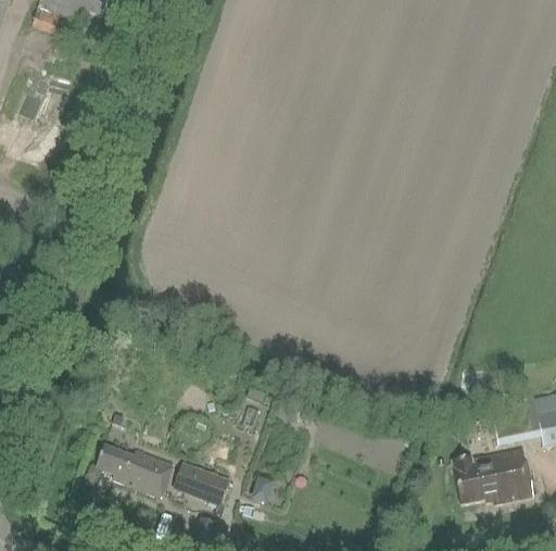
[(101,15),(106,0),(37,0),(30,23),(68,36),(78,8),(101,15)]
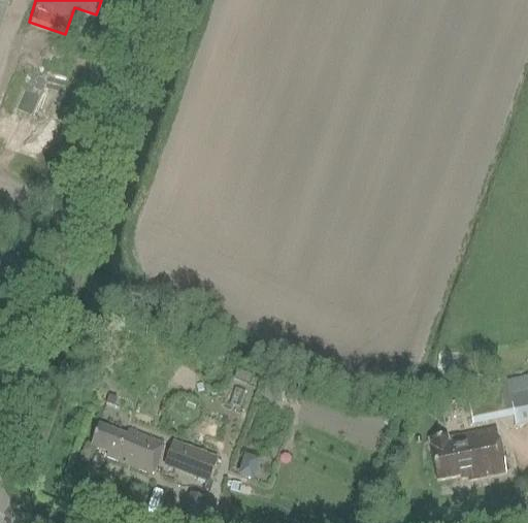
[(68,99),(76,73),(63,68),(55,95),(68,99)]
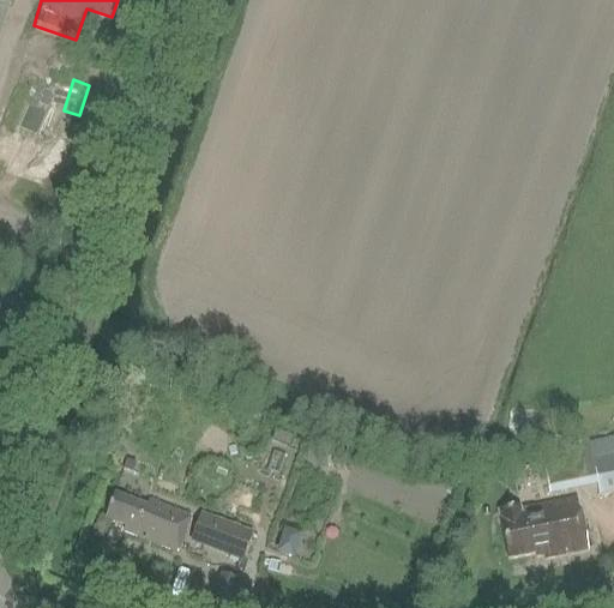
[(0,299),(10,302),(13,293),(0,288),(0,289),(0,299)]
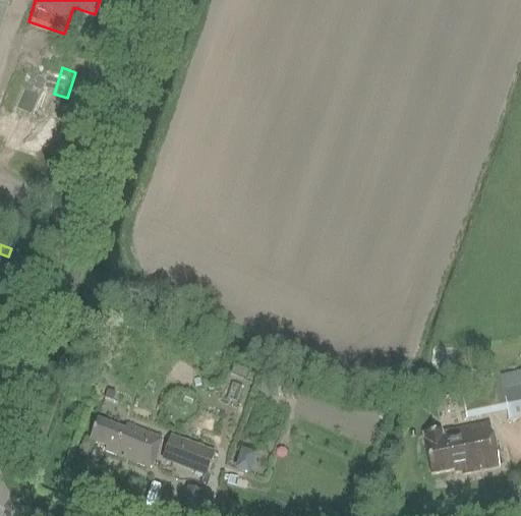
[(520,367),(494,374),(496,386),(461,393),(466,416),(507,408),(509,418),(520,415),(520,367)]
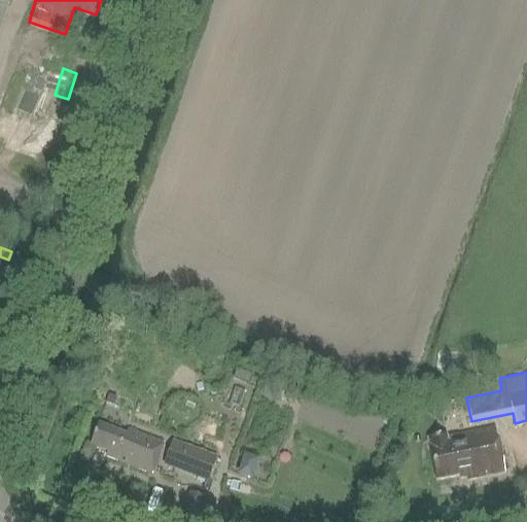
[(152,470),(164,440),(128,427),(127,430),(97,420),(89,442),(108,448),(106,453),(152,470)]
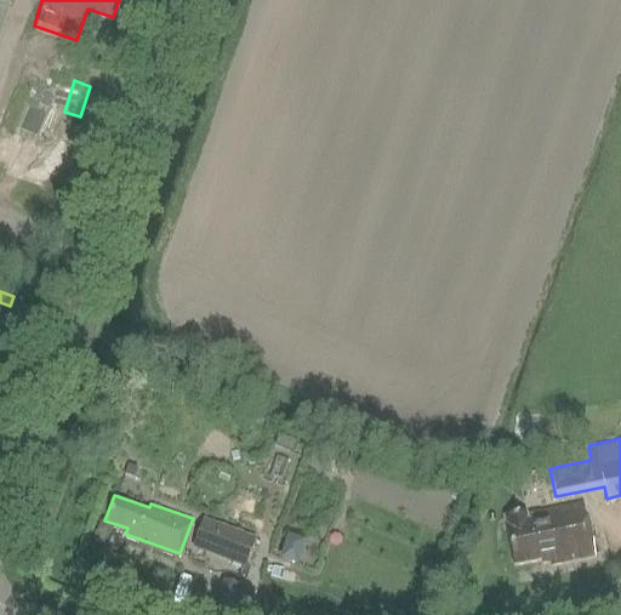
[(594,554),(584,501),(525,513),(524,510),(503,514),(513,563),(548,556),(551,563),(594,554)]
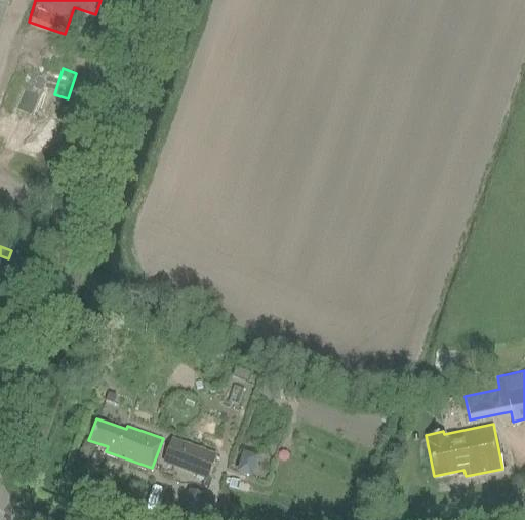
[(172,435),(163,461),(207,477),(216,451),(172,435)]
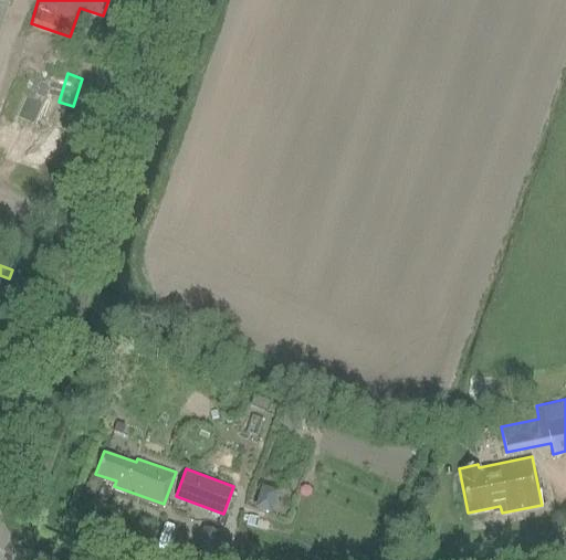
[(269,510),(275,490),(261,486),(254,506),(269,510)]
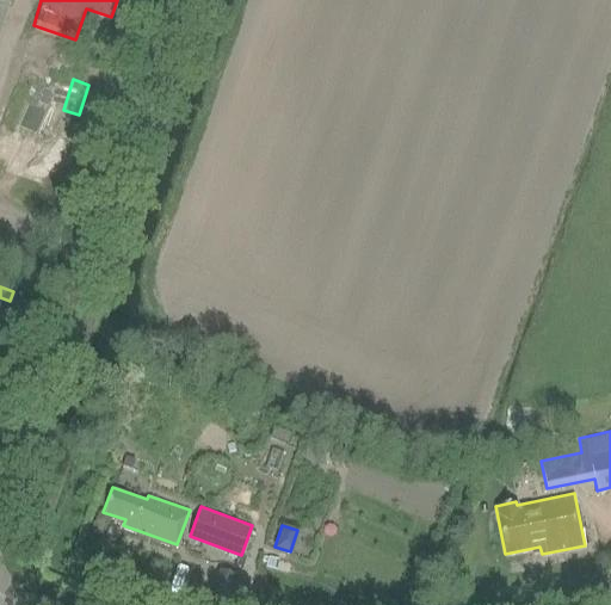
[(208,604),(233,604),(244,576),(220,568),(208,604)]
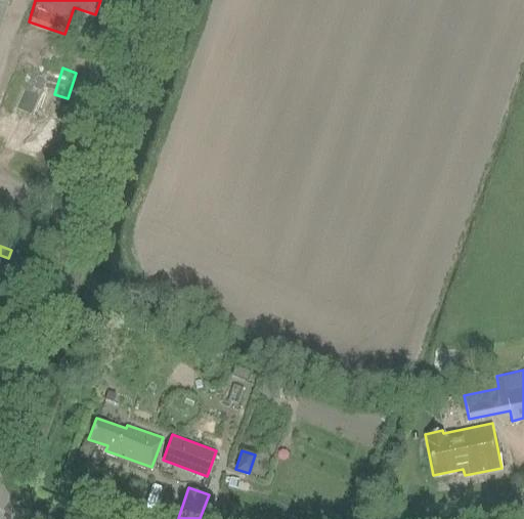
[(125,504),(121,517),(126,518),(139,518),(143,509),(125,504)]
